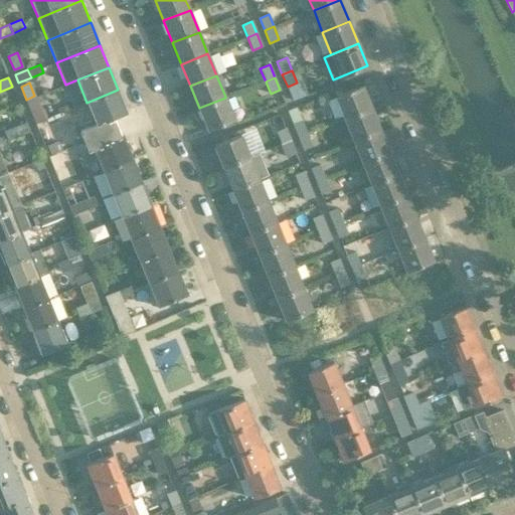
[(335,97),(344,119),(370,108),(361,86),(335,97)]
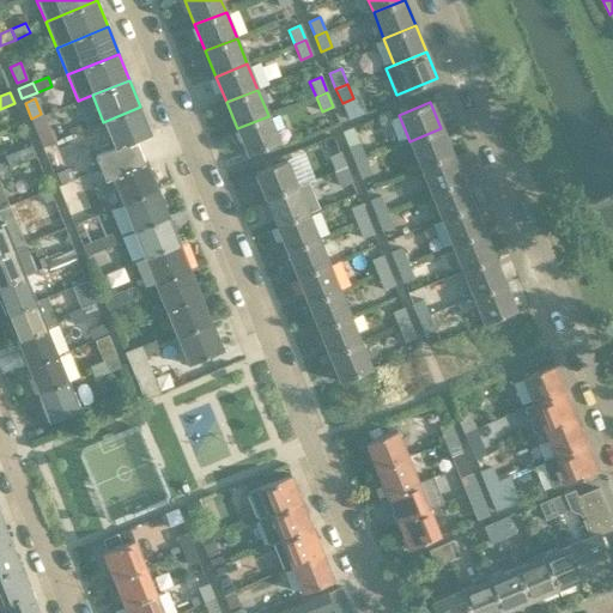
[(99,169),(140,152),(135,140),(151,134),(140,107),(103,122),(114,150),(95,157),(99,169)]
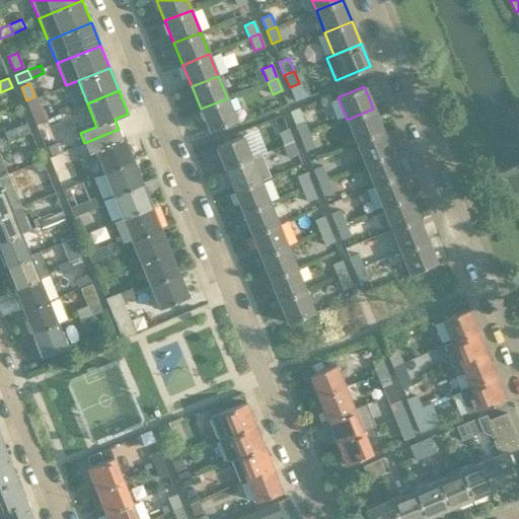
[(236,121),(227,98),(201,108),(210,132),(236,121)]
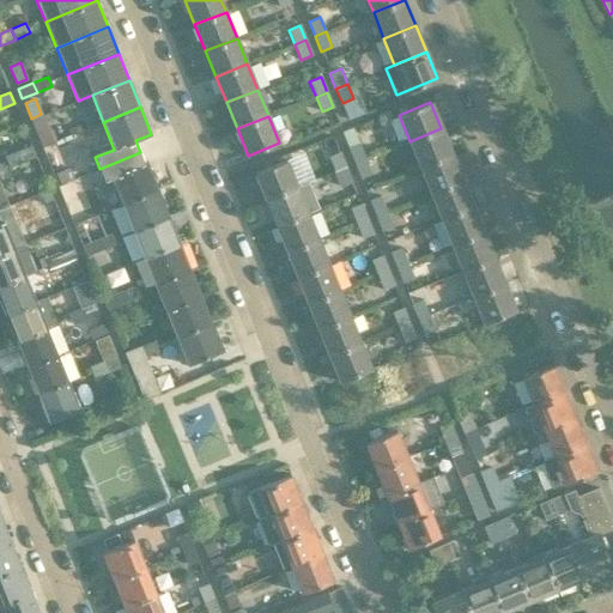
[(34,127),(42,147),(55,141),(47,121),(34,127)]
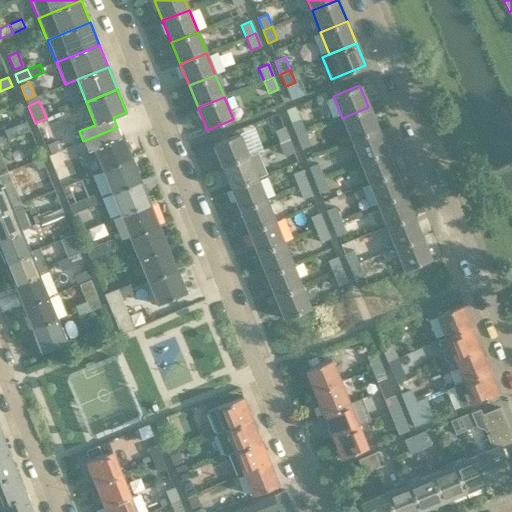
[(342,118),(351,140),(377,129),(368,107),(342,118)]
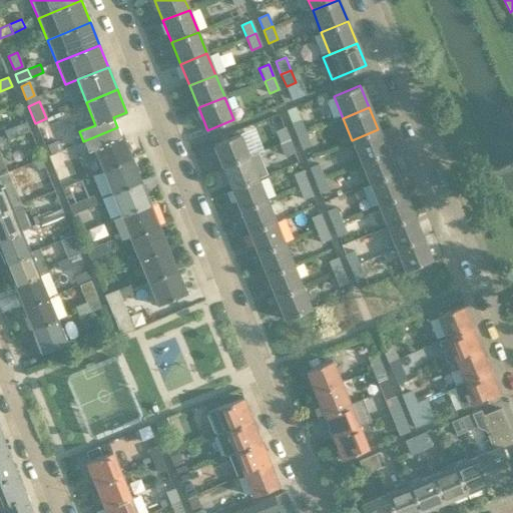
[(299,116),(290,119),(292,124),(297,137),(306,133),(301,120),(299,116)]
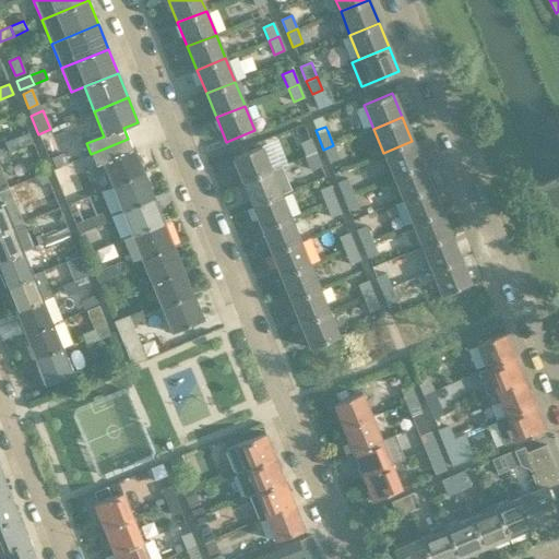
[(28,133),(15,138),(20,149),(32,143),(28,133)]
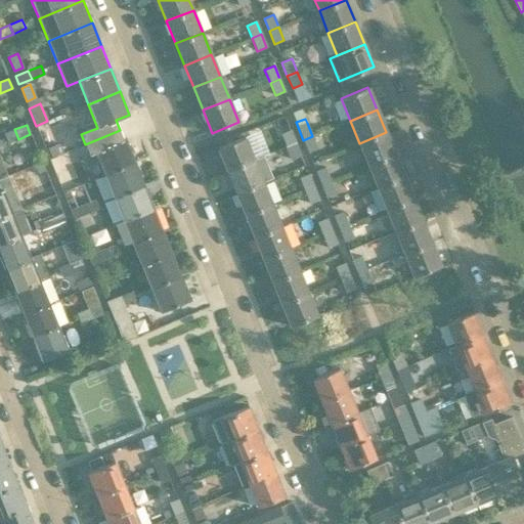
[(7,143),(18,139),(14,129),(3,134),(7,143)]
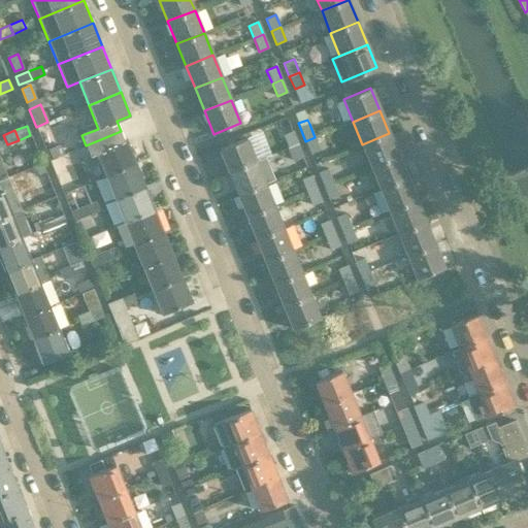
[(104,176),(136,163),(127,139),(124,141),(121,131),(86,145),(90,155),(95,153),(104,176)]
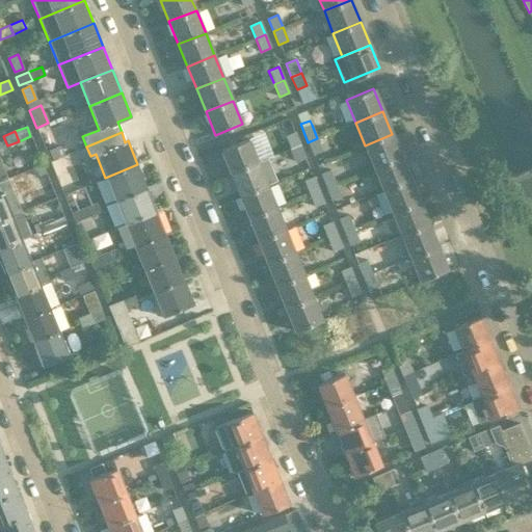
[(285,136),(290,149),(300,145),(294,132),(285,136)]
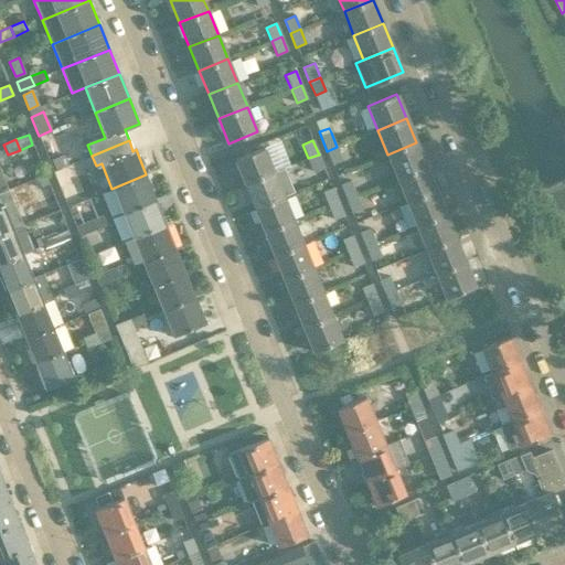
[(387,155),(397,178),(426,167),(416,142),(387,155)]
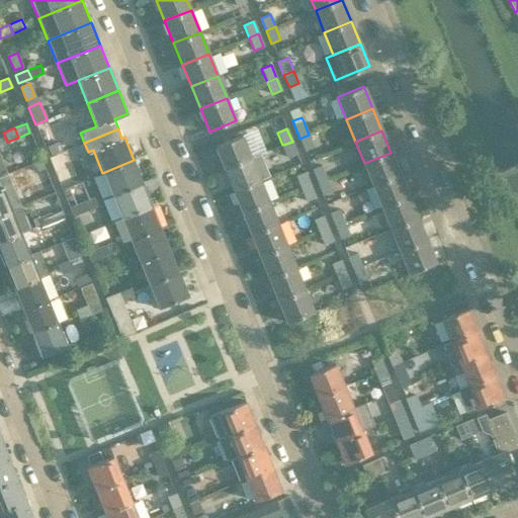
[(314,148),(309,135),(299,139),(305,151),(314,148)]
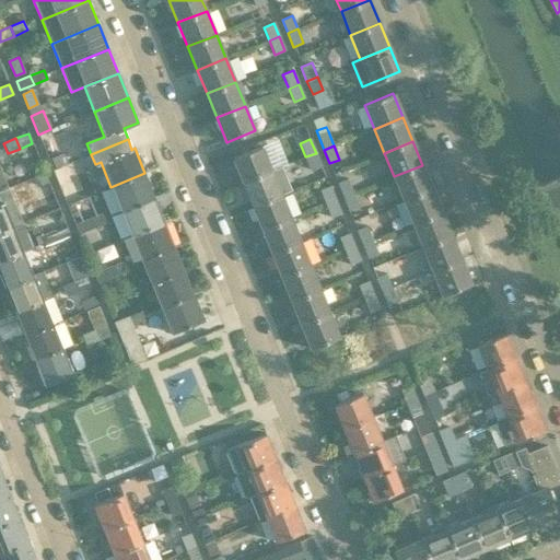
[(271,171),(261,147),(233,158),(243,183),(271,171)]
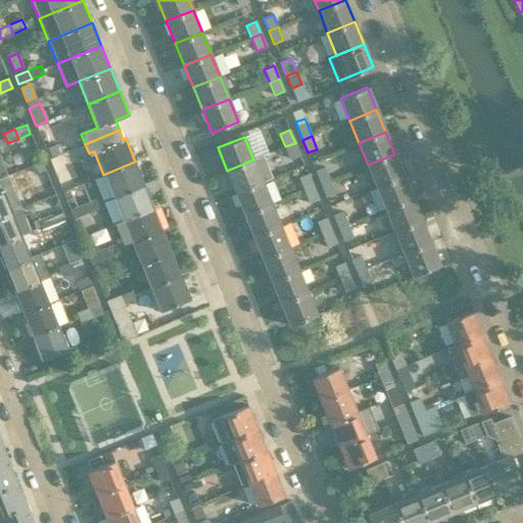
[(300,155),(295,143),(285,146),(290,159),(300,155)]
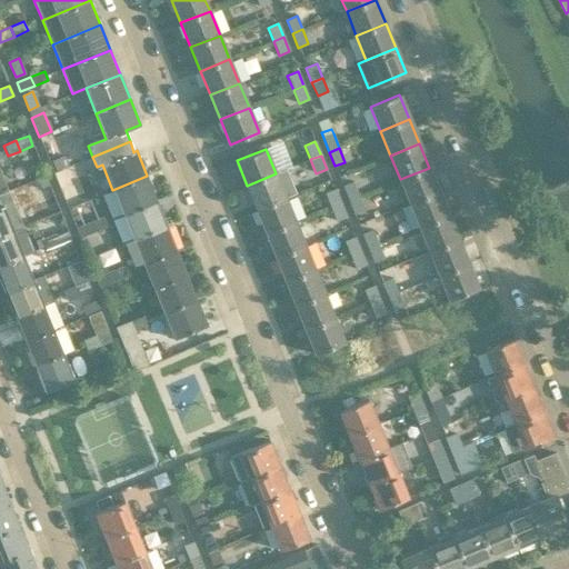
[(400,179),(410,203),(439,191),(429,168),(400,179)]
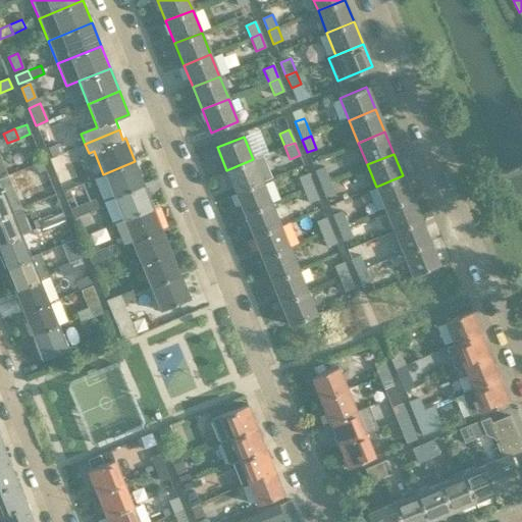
[(253,159),(226,170),(235,192),(262,181),(271,177),(263,155),(253,159)]
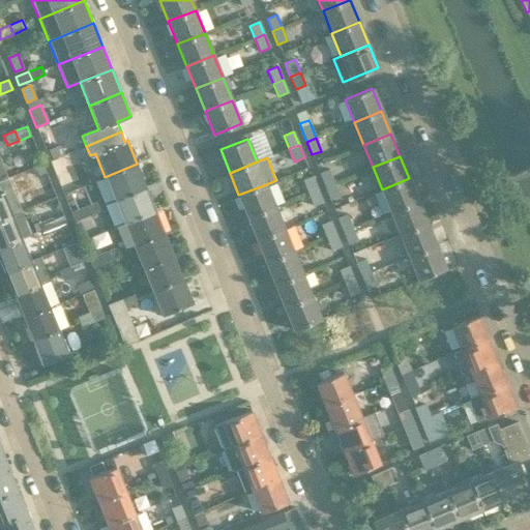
[(114,200),(146,187),(137,164),(105,177),(114,200)]
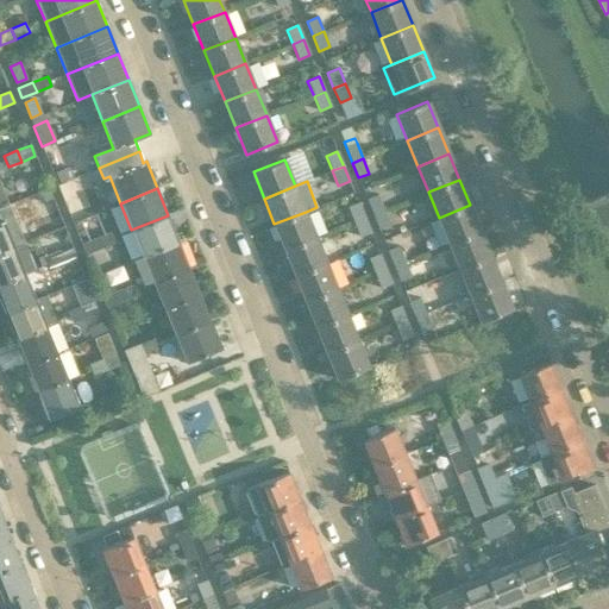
[(48,189),(37,193),(41,202),(51,198),(48,189)]
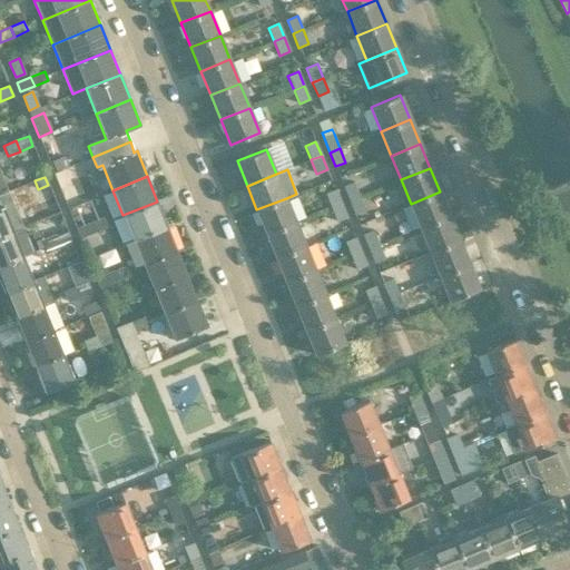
[(349,200),(360,196),(354,183),(343,187),(349,200)]
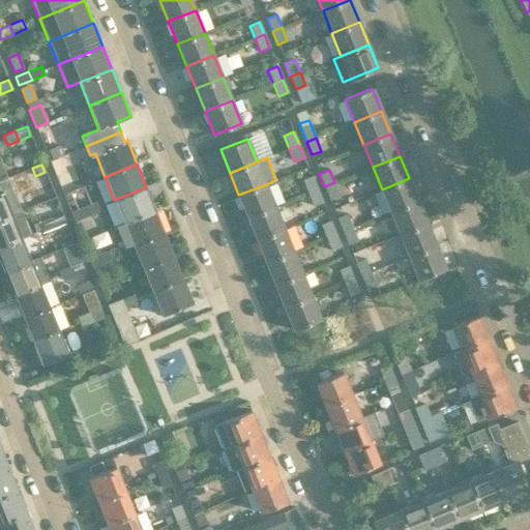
[(302,180),(307,194),(317,189),(312,176),(302,180)]
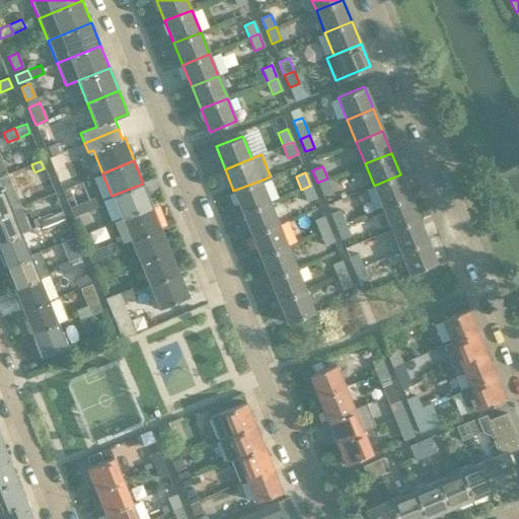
[(7,174),(0,176),(0,215),(12,211),(21,207),(7,174)]
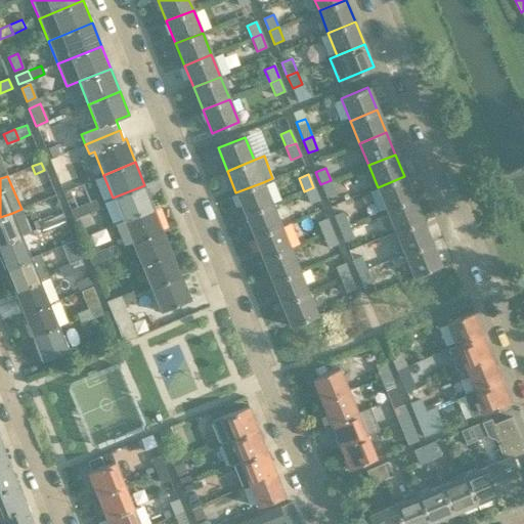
[(378,187),(386,210),(413,199),(404,176),(378,187)]
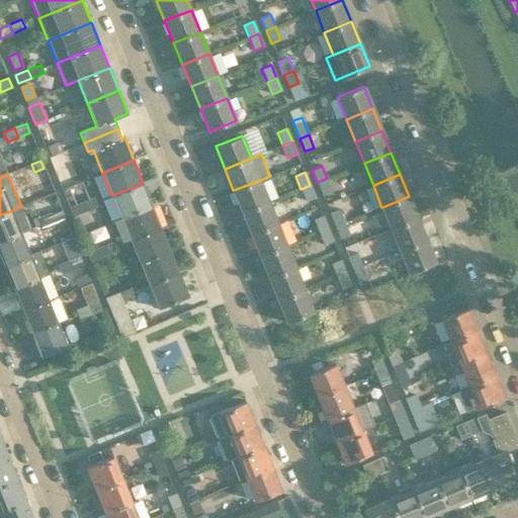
[(332,191),(327,178),(317,182),(323,195),(332,191)]
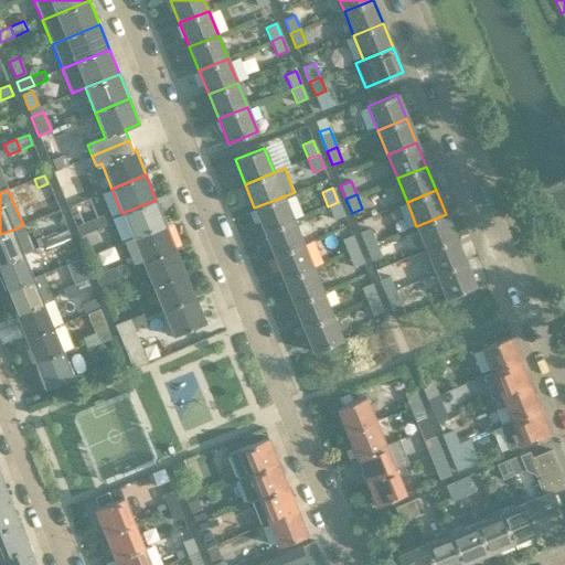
[(284,196),(254,208),(264,232),(294,221),(284,196)]
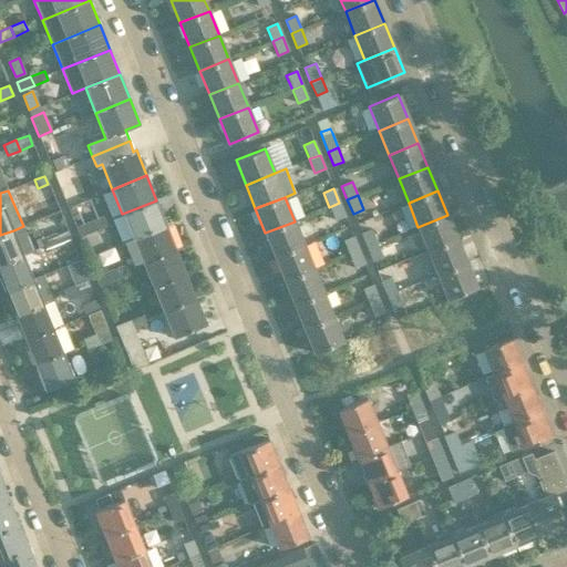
[(132,238),(166,225),(156,200),(122,214),(132,238)]
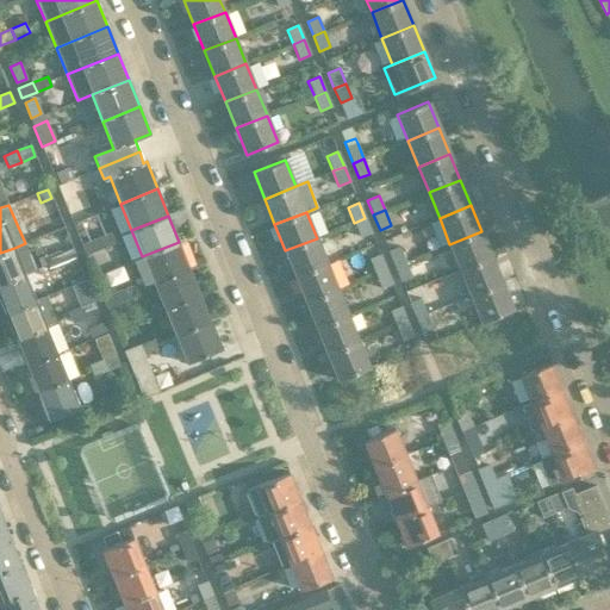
[(371,234),(365,218),(354,223),(360,237),(371,234)]
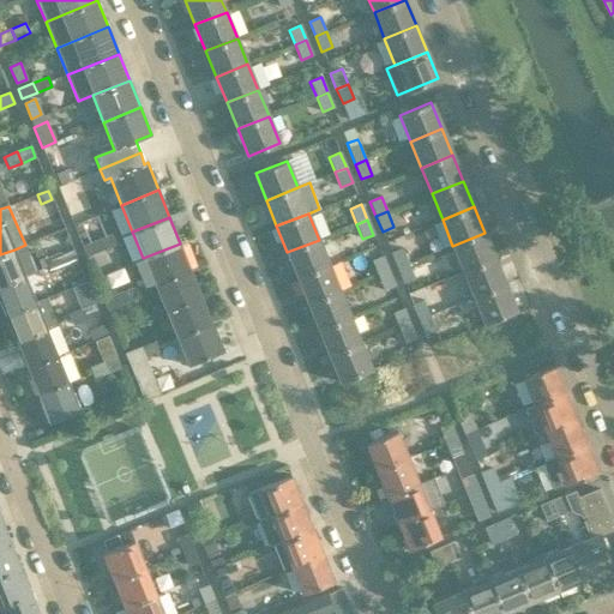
[(452,246),(463,271),(495,259),(485,233),(452,246)]
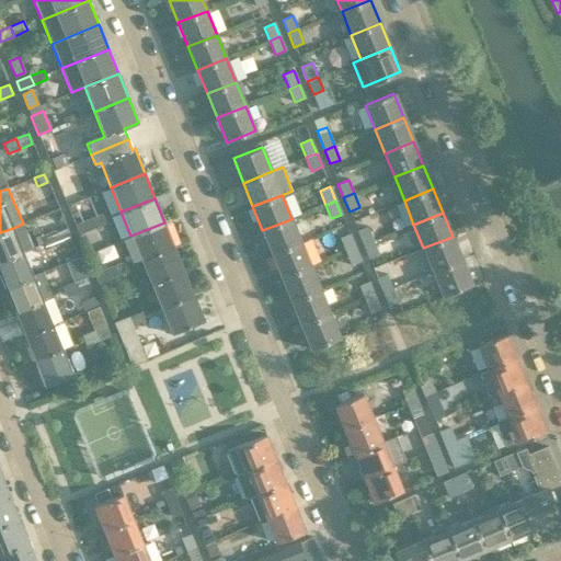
[(89,220),(92,229),(105,224),(102,215),(89,220)]
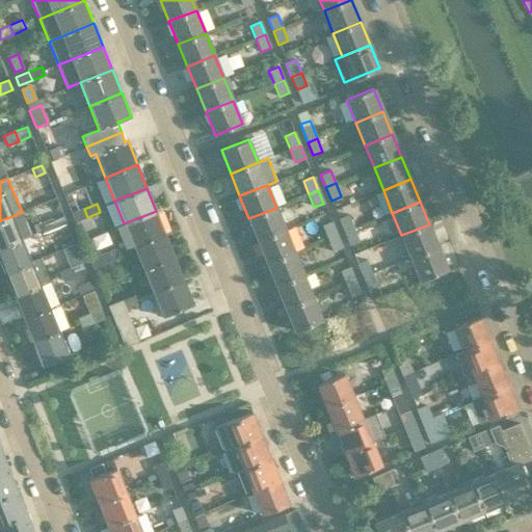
[(276,208),(248,218),(258,241),(285,230),(276,208)]
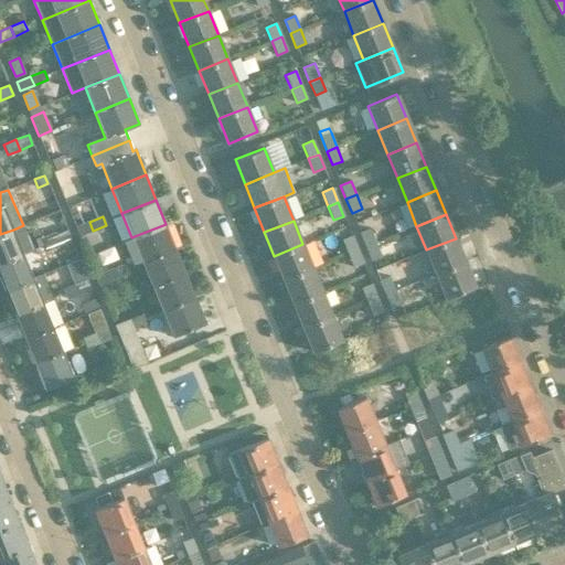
[(93,231),(89,222),(75,227),(80,236),(93,231)]
